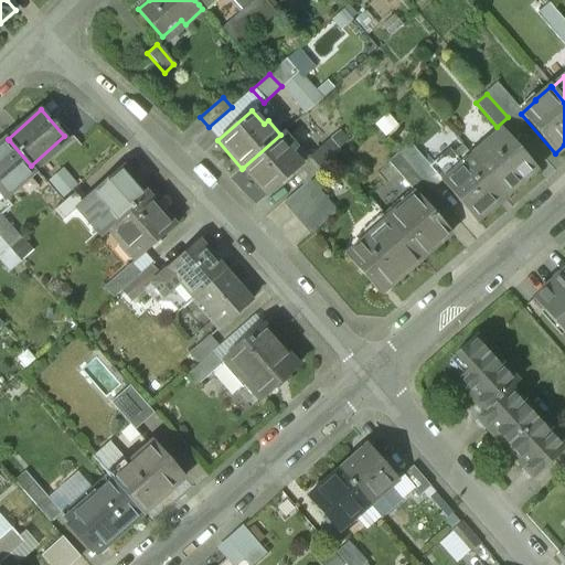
[(501,130),(471,157),(505,195),(534,170),(501,130)]
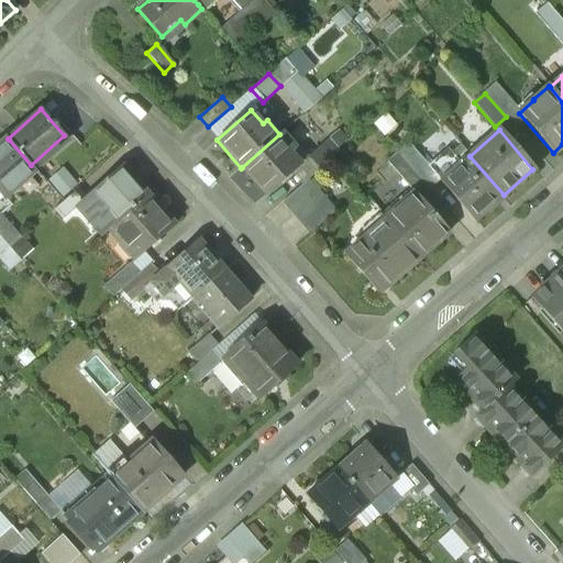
[(279,134),(242,167),(265,194),(297,167),(287,156),(294,151),(279,134)]
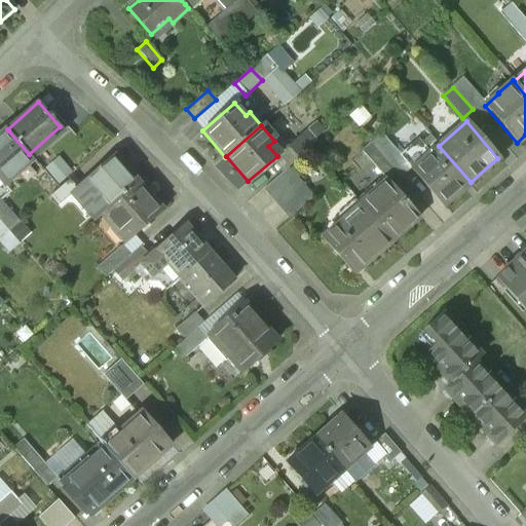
[(29,154),(8,130),(0,137),(0,182),(2,184),(13,174),(15,175),(33,159),(29,154)]
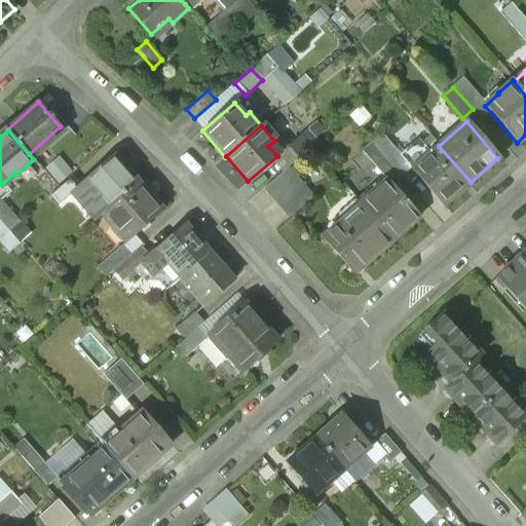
[(306,132),(289,146),(299,157),(316,143),(306,132)]
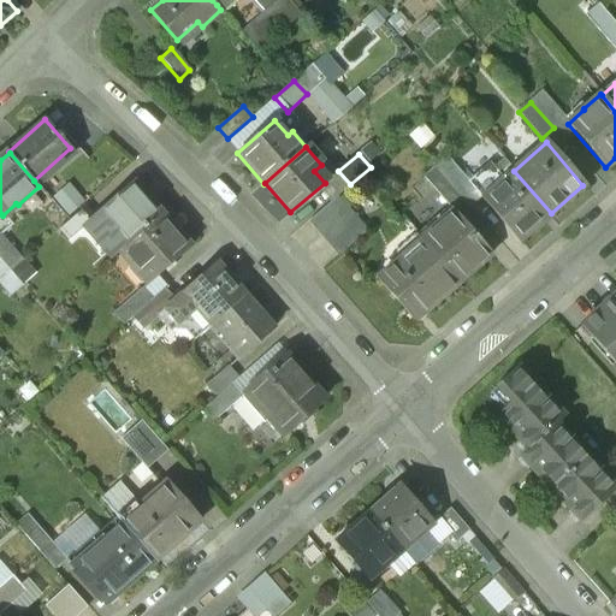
[(473,189),(450,164),(439,173),(457,194),(462,199),(473,189)]
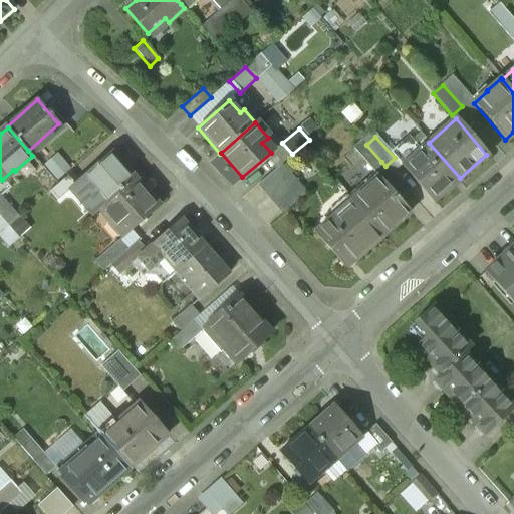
[(366,145),(361,139),(350,149),(370,172),(381,162),(366,145)]
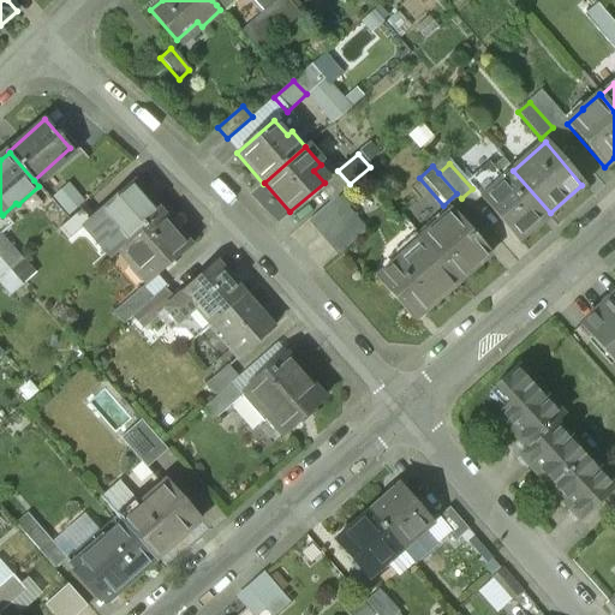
[(550,213),(513,171),(479,198),(517,242),(550,213)]
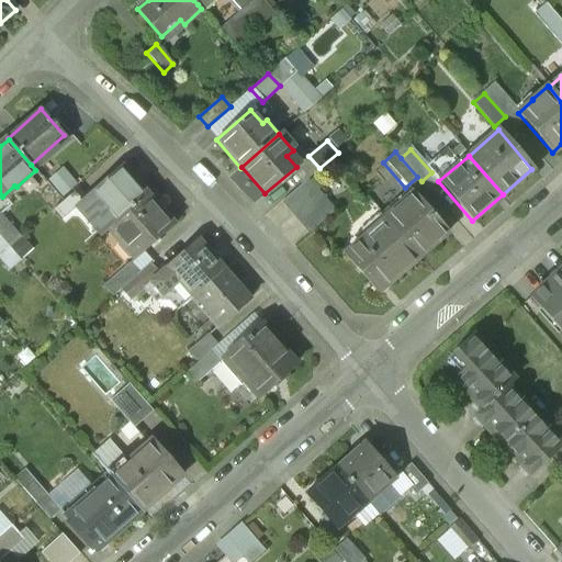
[(86,199),(76,208),(101,237),(110,229),(147,197),(148,195),(123,166),(86,199)]
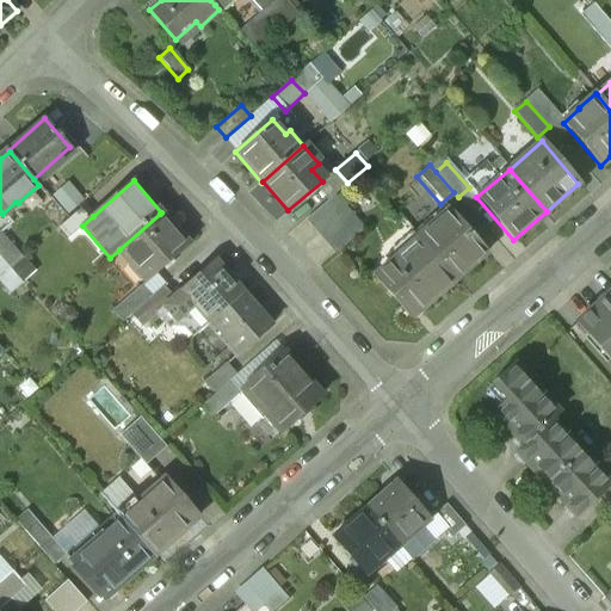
[(362,229),(333,196),(306,220),(334,253),(362,229)]
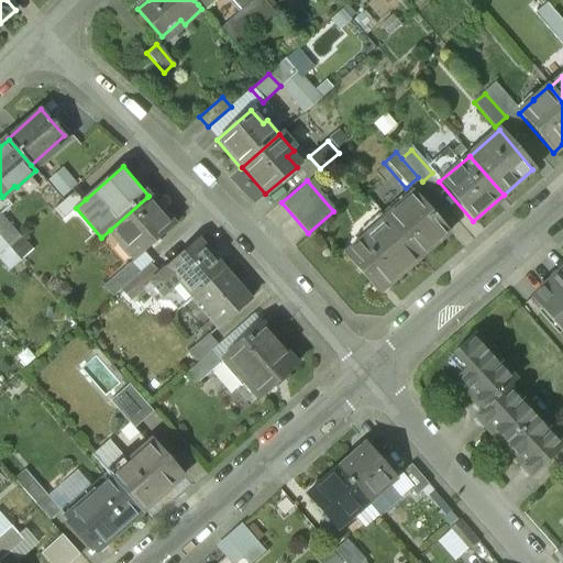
[(76,189),(53,209),(63,219),(76,208),(86,199),(76,189)]
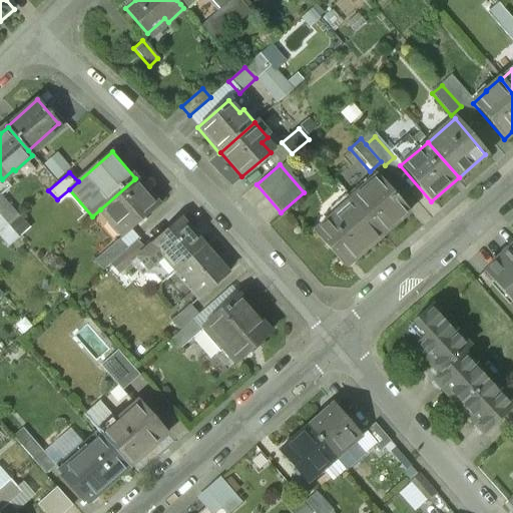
[(407,212),(375,175),(350,198),(351,199),(382,234),(407,212)]
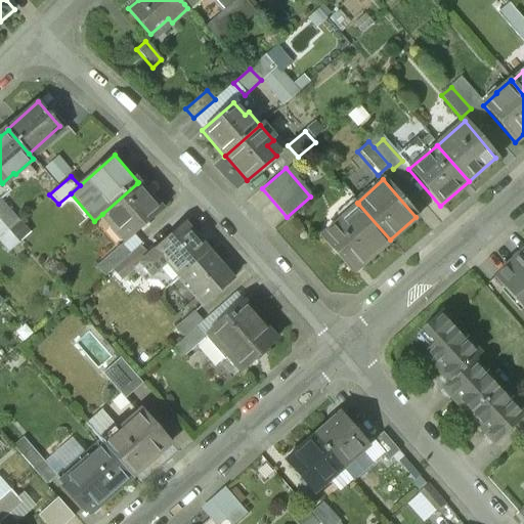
[(137,183),(102,214),(126,242),(162,211),(137,183)]
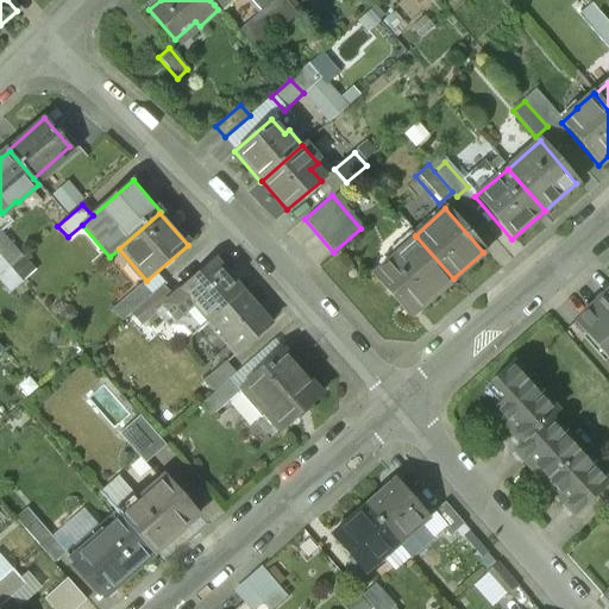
[(416,237),(372,277),(407,318),(453,278),(416,237)]
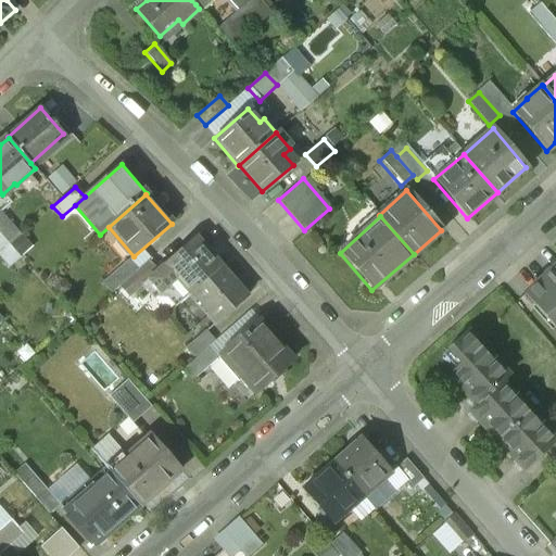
[(21,257),(0,234),(0,258),(9,268),(21,257)]
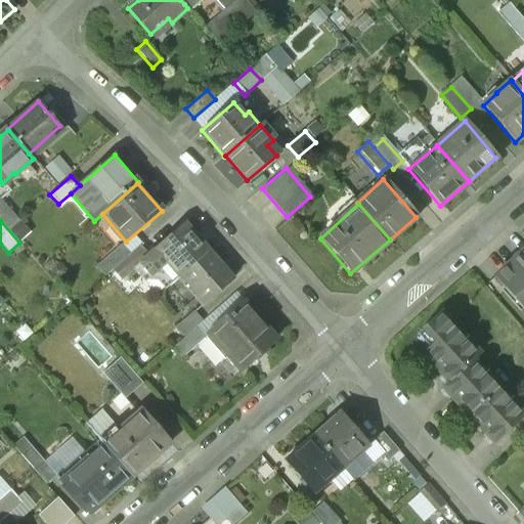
[(149,255),(132,269),(133,270),(143,281),(150,275),(164,291),(181,275),(208,252),(184,224),(149,255)]
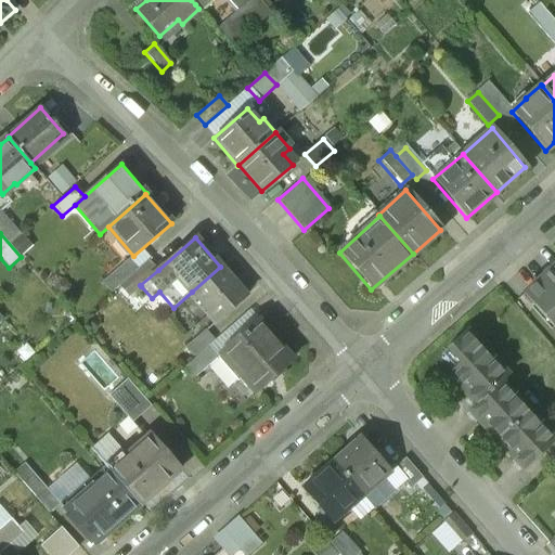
[(150,260),(118,286),(128,297),(141,286),(140,285),(158,270),(150,260)]
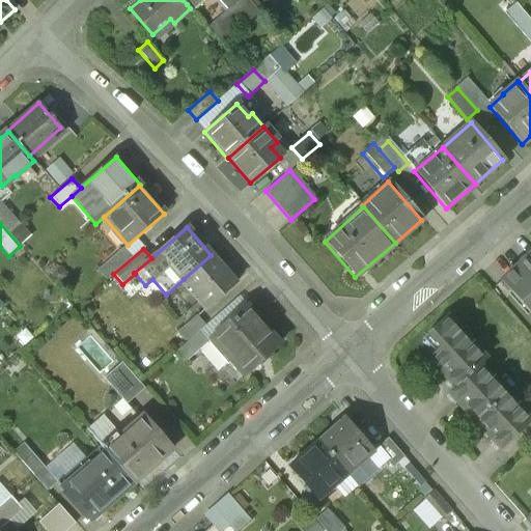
[(530,254),(500,281),(530,315),(530,254)]
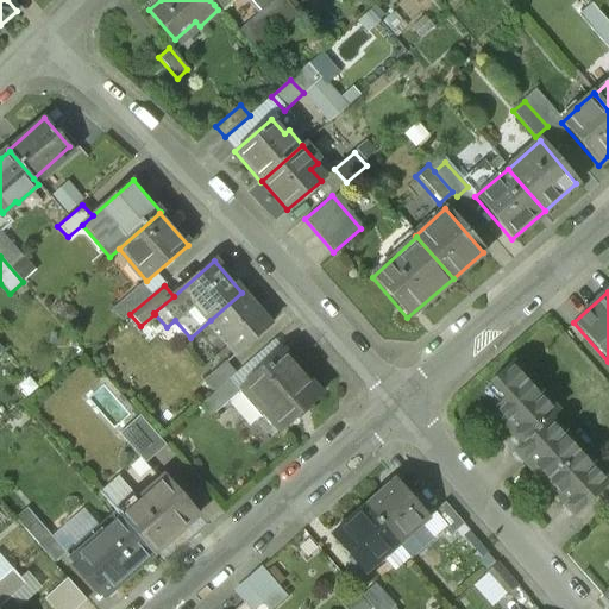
[(242,293),(211,320),(239,353),(270,325),(242,293)]
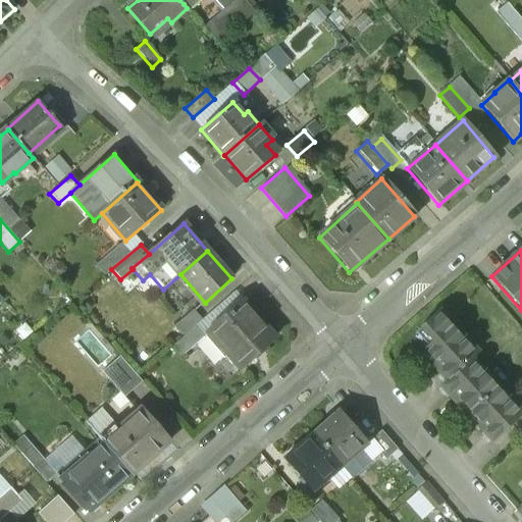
[(275,338),(243,302),(208,332),(208,333),(203,338),(196,345),(210,360),(221,361),(226,357),(239,370),(275,338)]
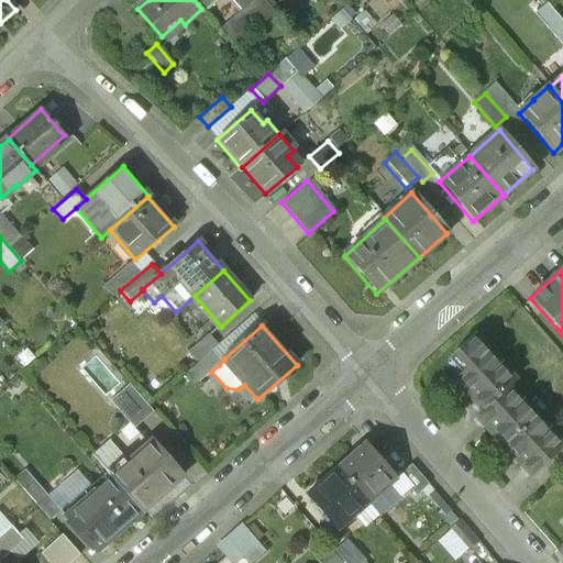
[(516,379),(474,335),(454,354),(467,368),(454,382),(482,411),(510,385),(516,379)]
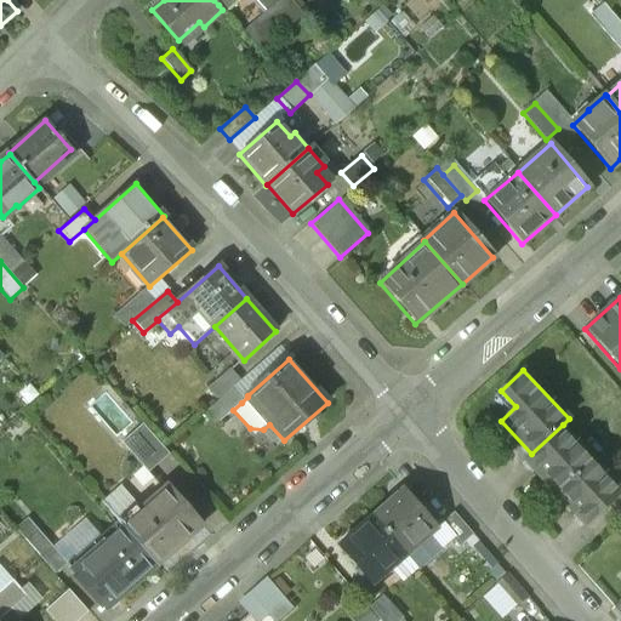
[(228,371),(208,388),(218,400),(231,391),(239,383),(228,371)]
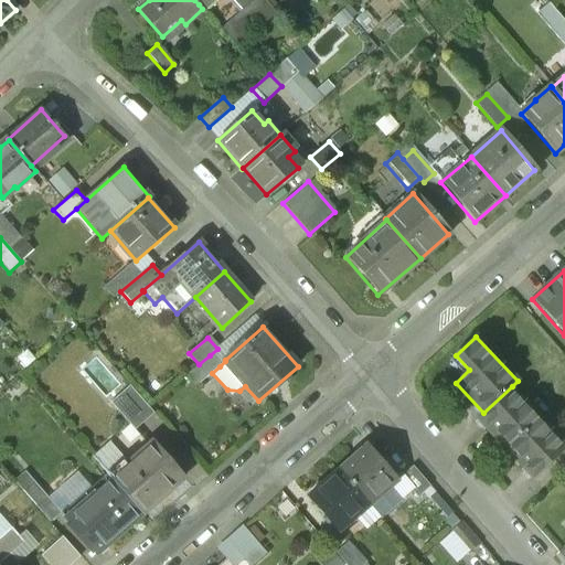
[(199,364),(185,375),(195,387),(212,373),(220,366),(210,355),(199,364)]
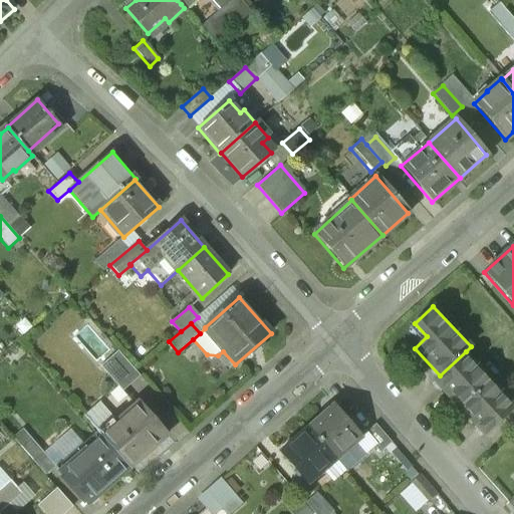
[(440,375),(434,381),(458,409),(490,378),(466,351),(440,375)]
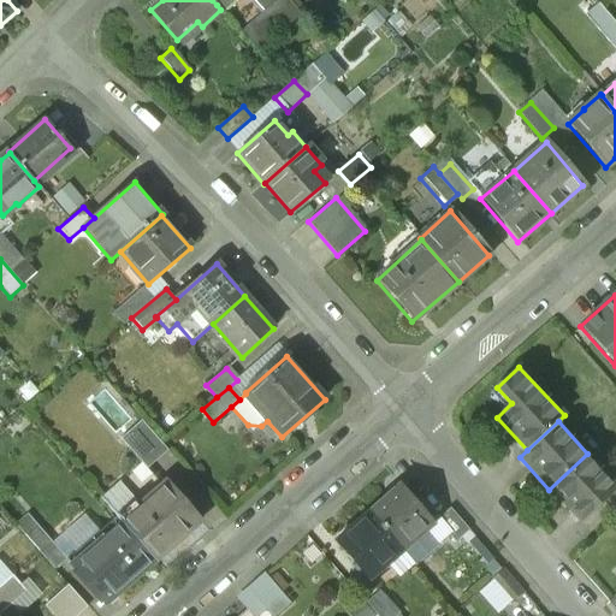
[(149,431),(129,449),(147,468),(167,451),(149,431)]
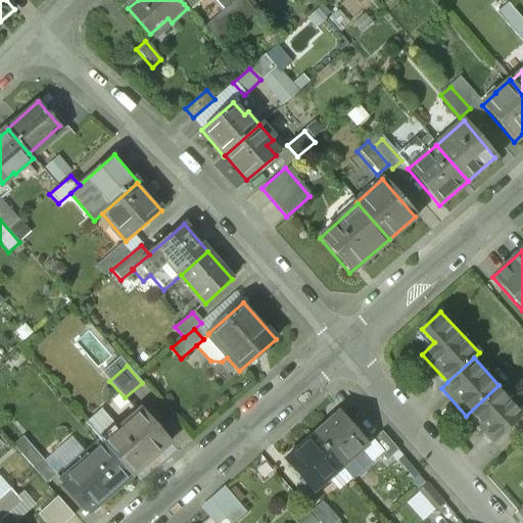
[(522,411),(498,385),(466,416),(491,443),(522,414),(522,411)]
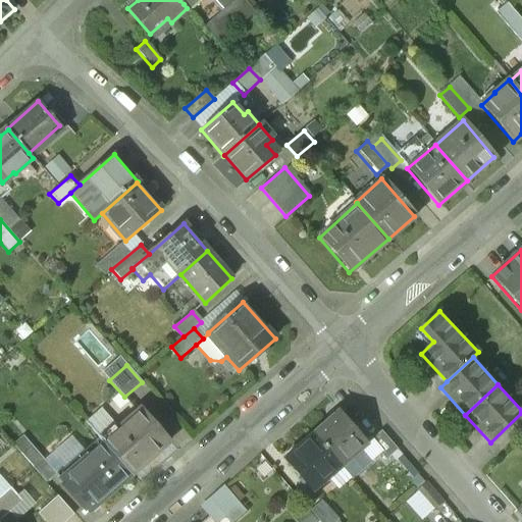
[(116,430),(112,425),(98,437),(99,438),(131,475),(169,441),(141,409),(116,430)]
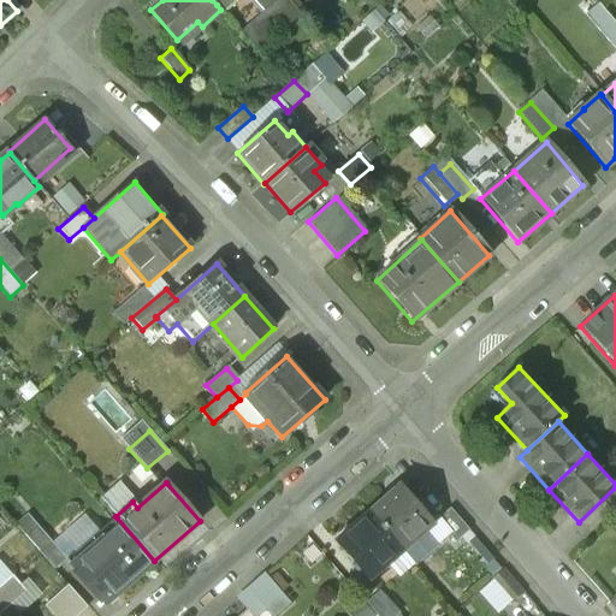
[(397,487),(368,514),(400,549),(401,551),(431,525),(397,487)]
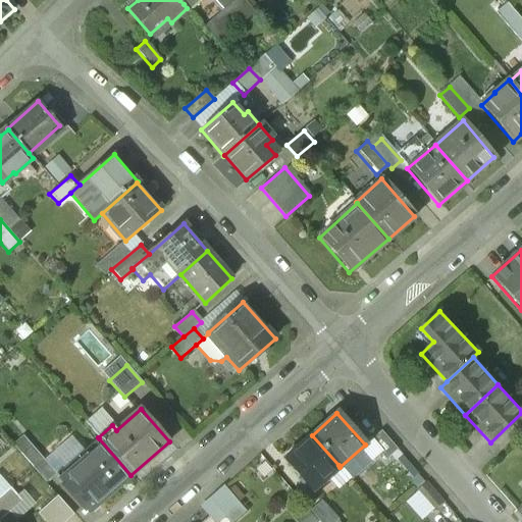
[(312,435),(283,461),(311,491),(326,478),(325,476),(338,465),(312,435)]
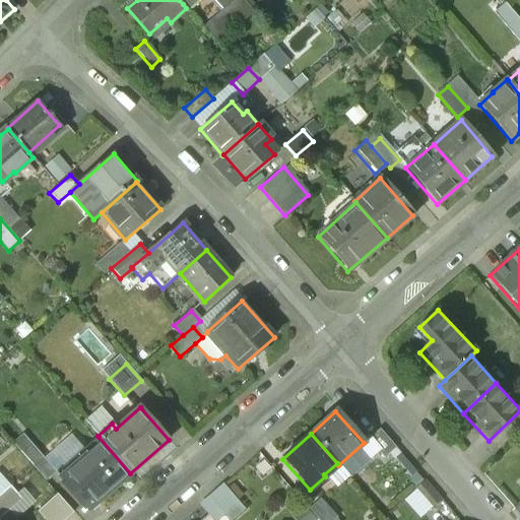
[(99,437),(83,450),(86,454),(59,477),(87,511),(130,473),(99,437)]
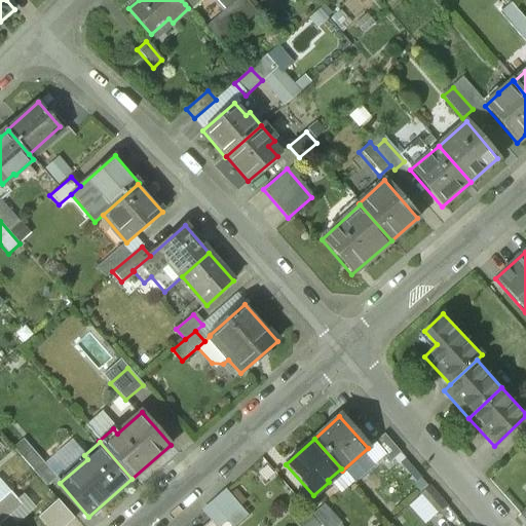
[(49,525),(68,525),(79,517),(62,497),(41,516),(49,525)]
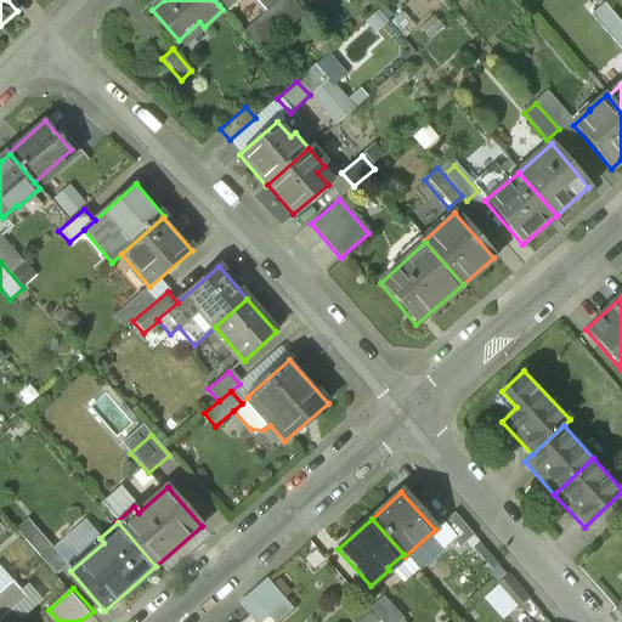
[(270,611),(252,592),(239,601),(258,621),(270,611)]
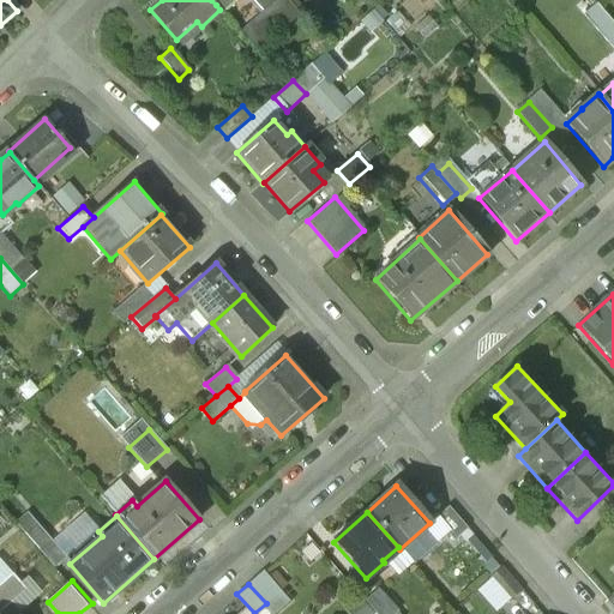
[(381,588),(368,602),(381,613),(399,613),(404,609),(381,588)]
